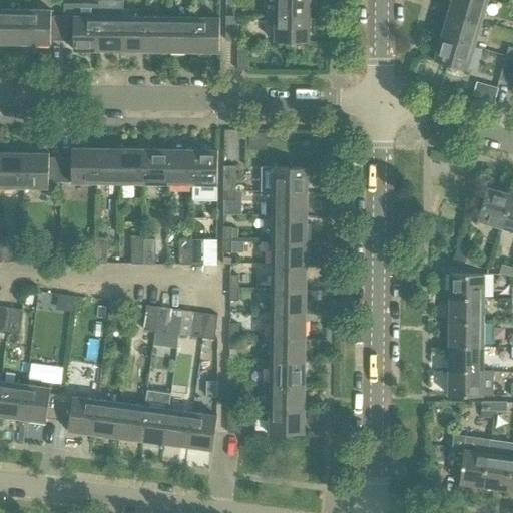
[(275,0),(275,18),(310,18),(309,0),(275,0)]
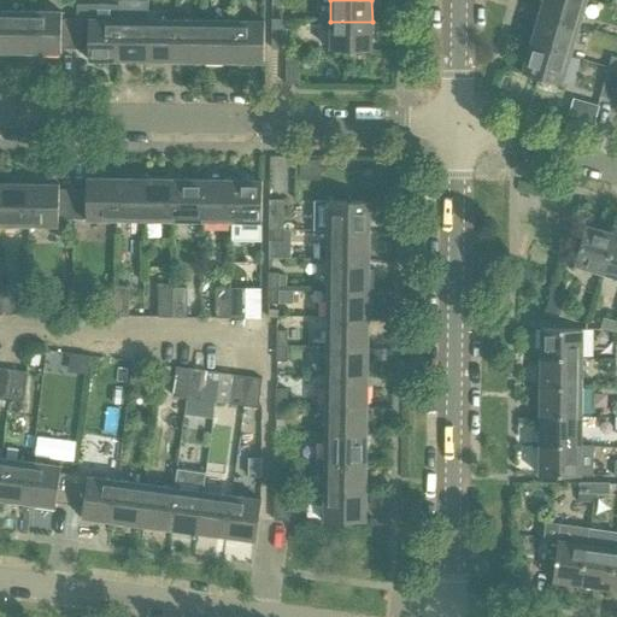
[(583,0),(542,0),(538,17),(577,29),(586,0),(583,0)]
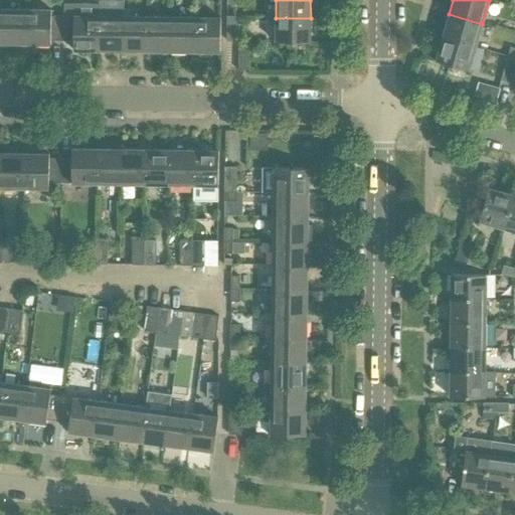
[(1,44),(26,44),(26,10),(2,9),(1,44)]
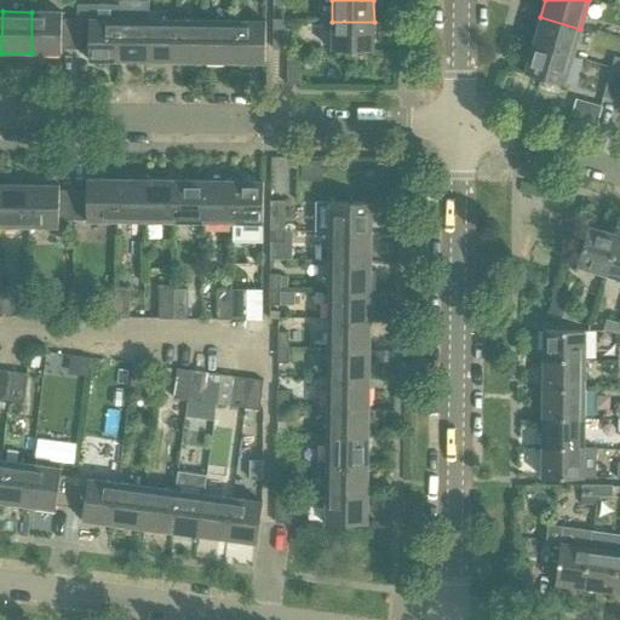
[(61,49),(74,50),(75,19),(61,19),(62,12),(32,12),(32,53),(61,53),(61,49)]
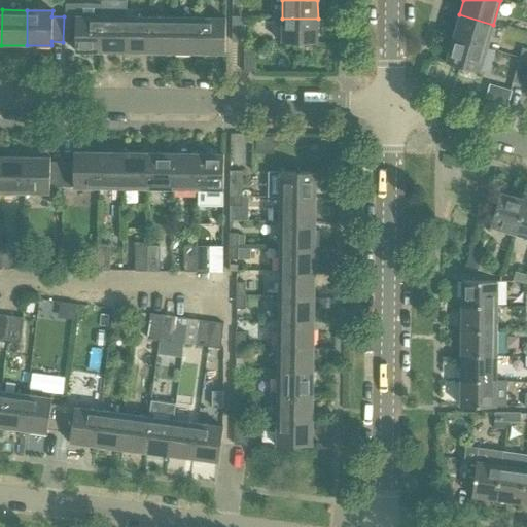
[(459,14),(452,38),(486,48),(493,25),(459,14)]
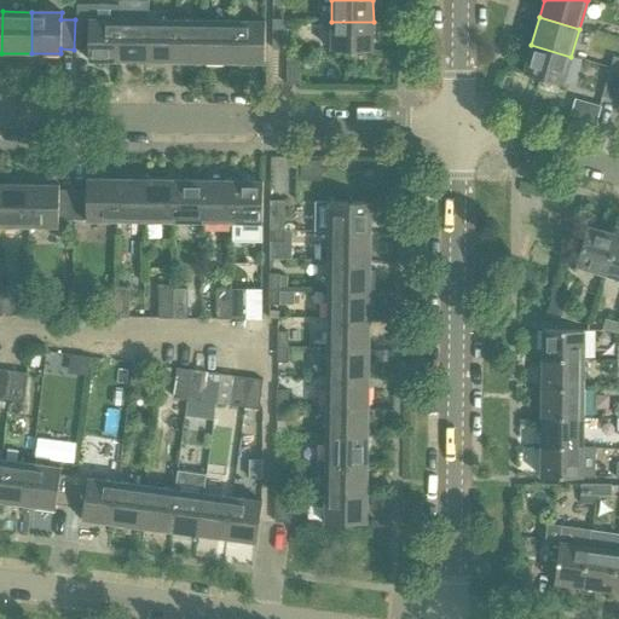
[(88,61),(119,62),(119,19),(88,19),(75,19),(74,50),(88,50),(88,61)]
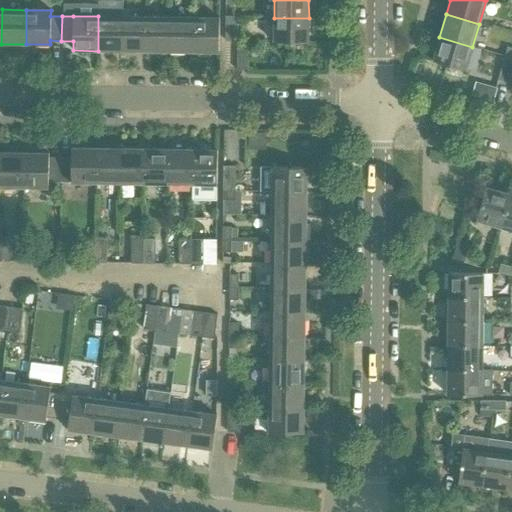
[(98,51),(122,51),(122,17),(98,16),(98,51)]
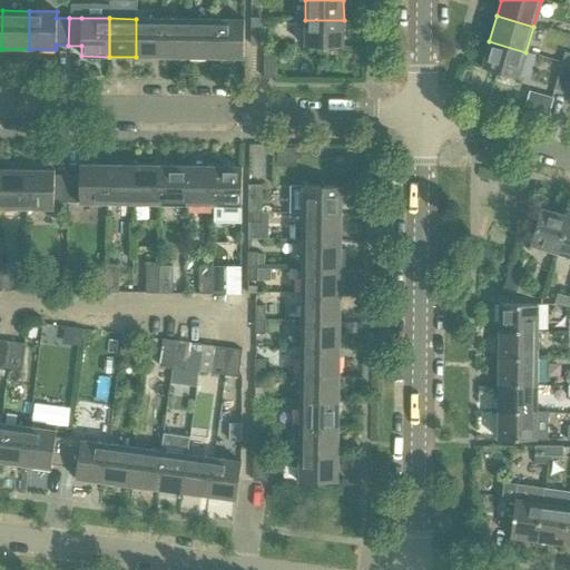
[(251,18),(251,46),(264,46),(264,18),(251,18)]
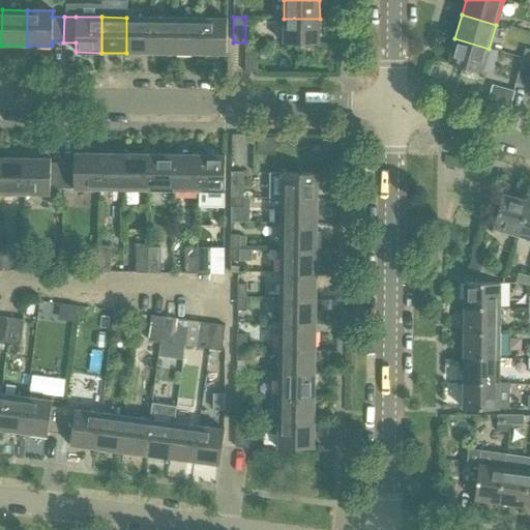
[(126,53),(151,53),(151,18),(126,18),(126,53)]
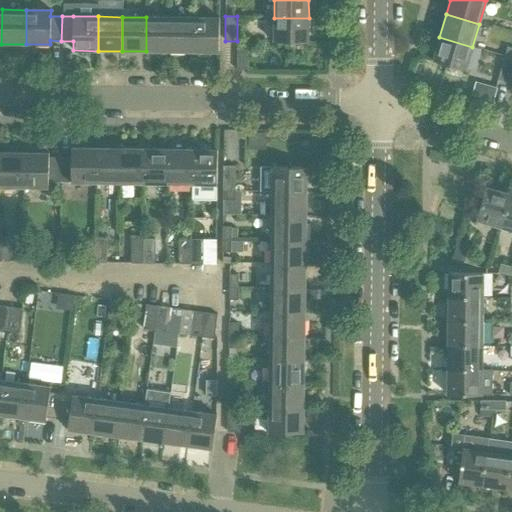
[(146,51),(170,52),(170,17),(146,17),(146,51)]
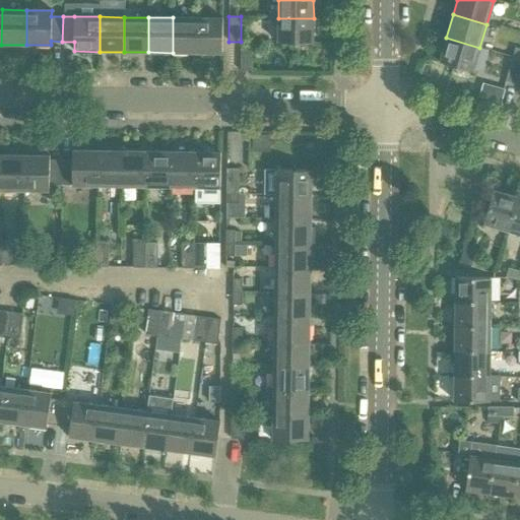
[(173,53),(197,53),(197,18),(173,17),(173,53)]
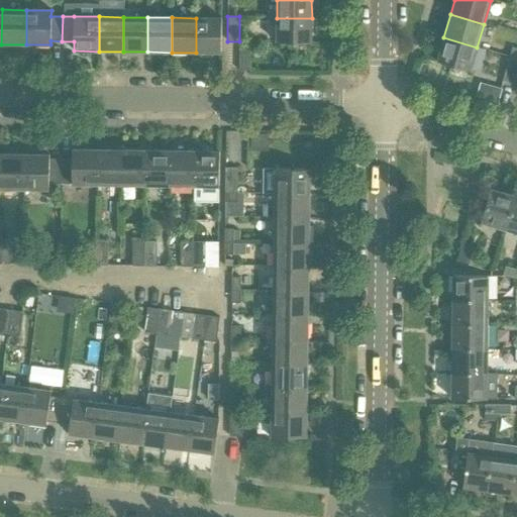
[(196,18),(196,53),(221,53),(221,18),(196,18)]
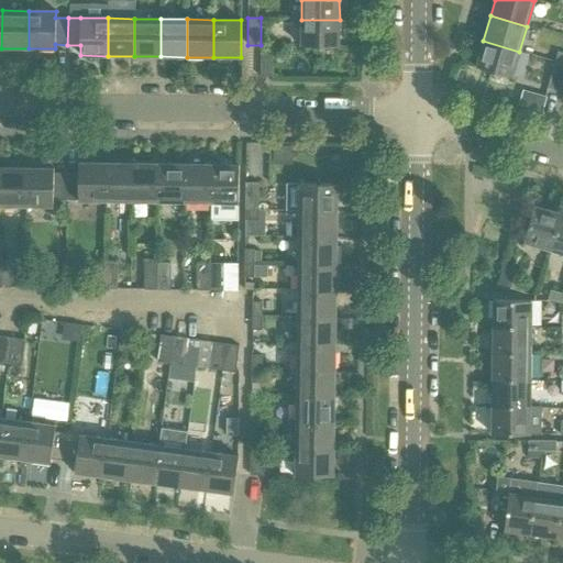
[(340,20),(301,20),(301,46),(339,46),(340,20)]
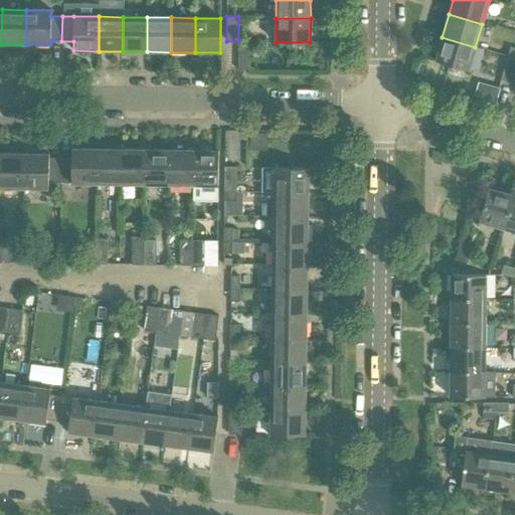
[(475,47),(442,37),(435,60),(469,70),(475,47)]
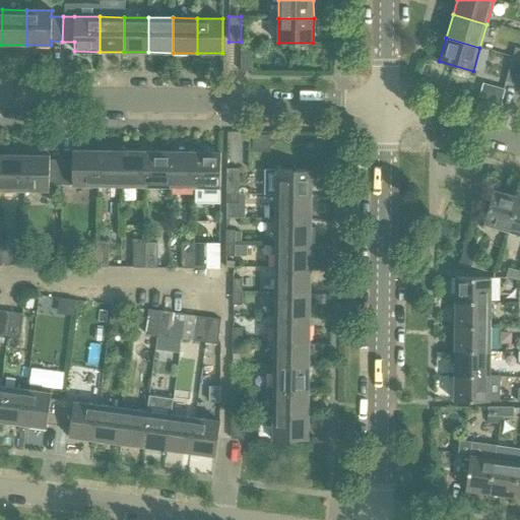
[(519,74),(519,59),(512,57),(506,81),(517,84),(519,74)]
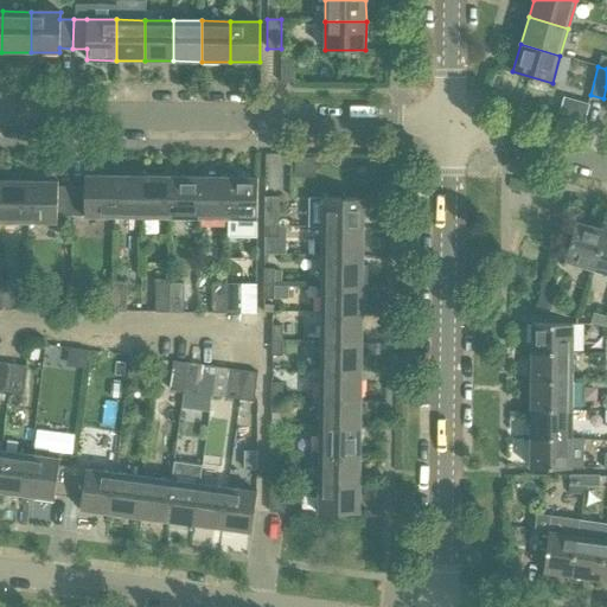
[(84,187),(71,187),(71,216),(84,216),(114,217),(114,176),(84,176),(84,187)]
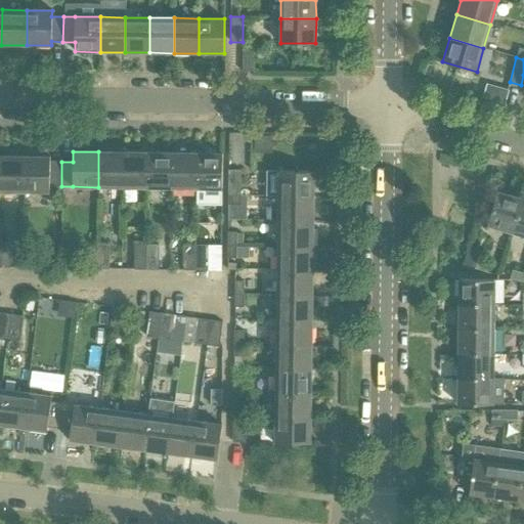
[(123,153),(98,151),(98,187),(123,187),(123,153)]
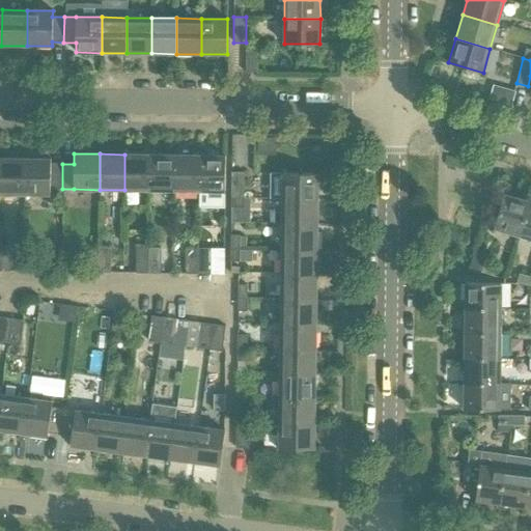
[(149,155),(124,155),(124,190),(149,191),(149,155)]
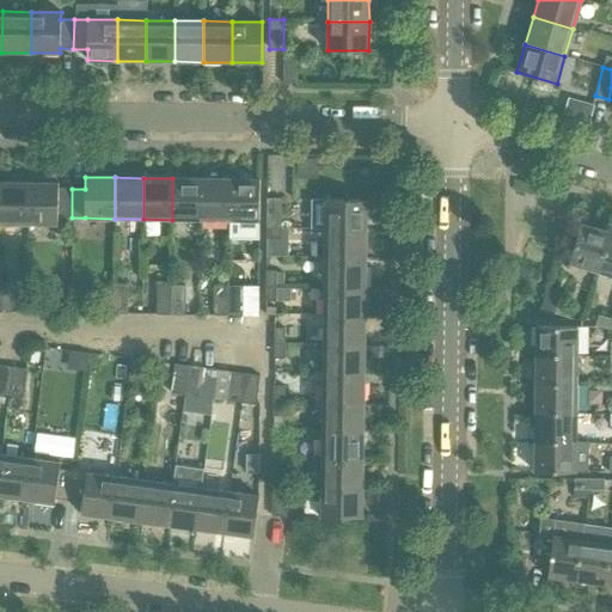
[(201,178),(172,178),(172,220),(201,220),(201,178)]
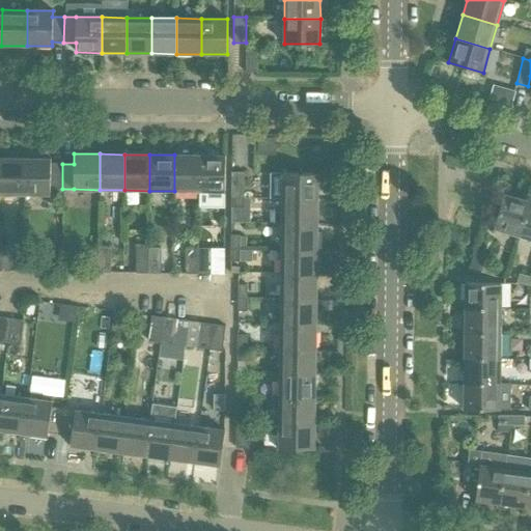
[(200,156),(174,155),(174,191),(199,191),(200,156)]
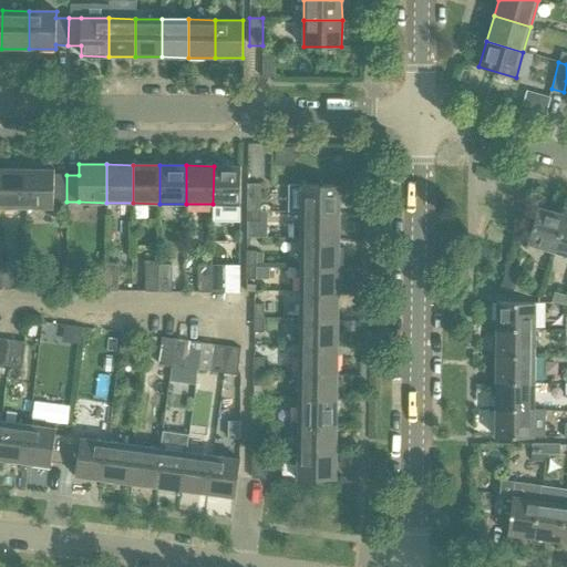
[(240,166),(214,166),(213,204),(240,204),(240,166)]
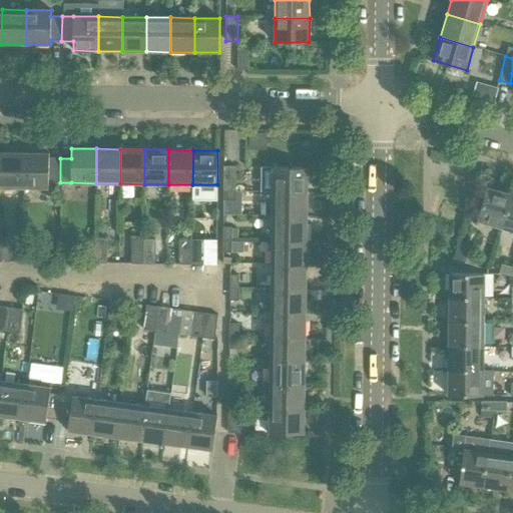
[(0,187),(24,187),(24,153),(0,152),(0,187)]
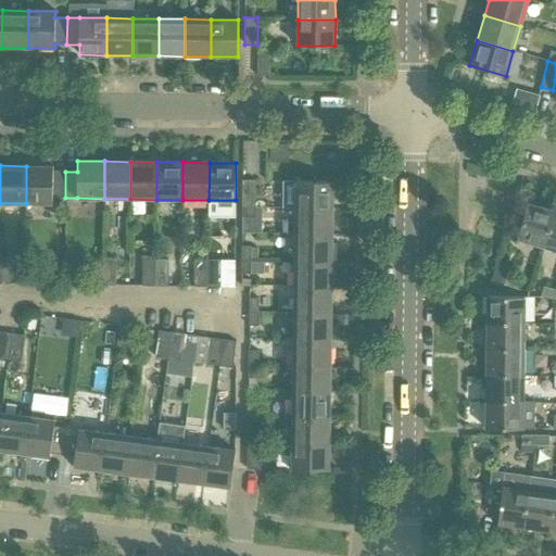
[(53,166),(26,166),(26,203),(52,204),(52,205),(64,205),(65,198),(65,172),(52,171),(53,166)]
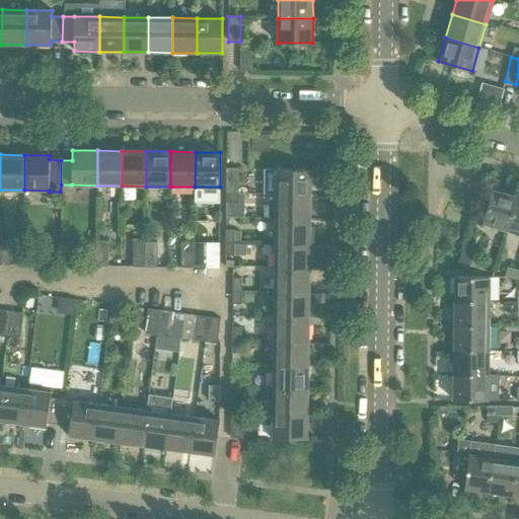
[(226,193),(238,194),(238,168),(226,168),(226,193)]
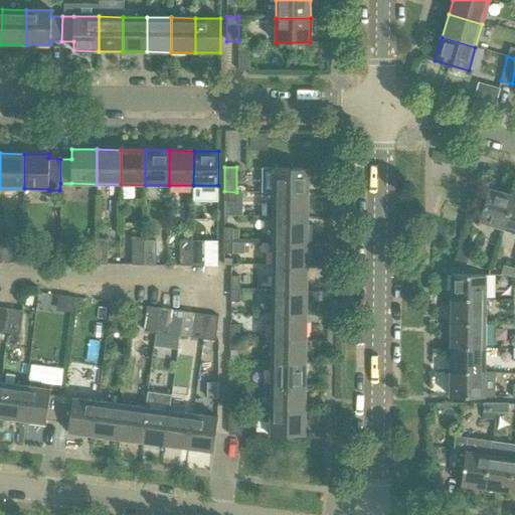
[(262,192),(274,192),(308,192),(308,168),(262,167),(262,192)]
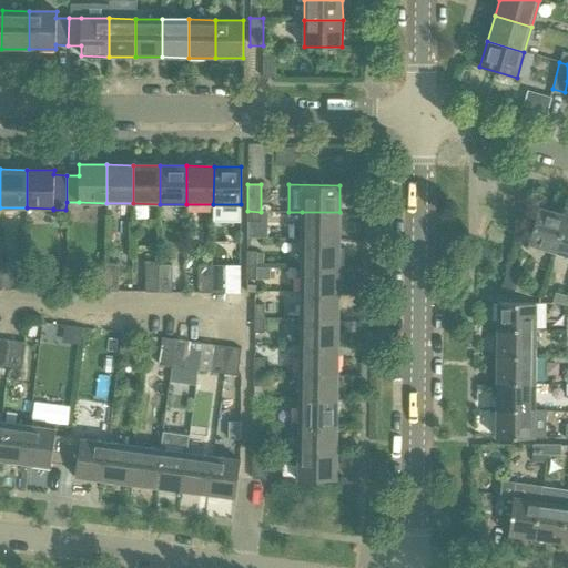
[(528,244),(555,252),(566,215),(538,208),(528,244)]
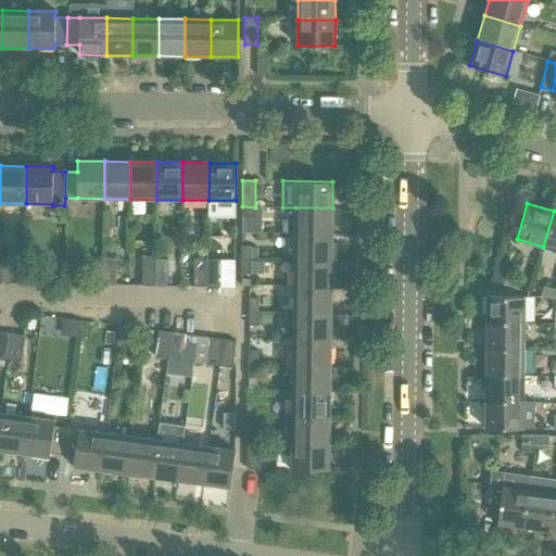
[(255,207),(242,206),(241,217),(255,217),(255,207)]
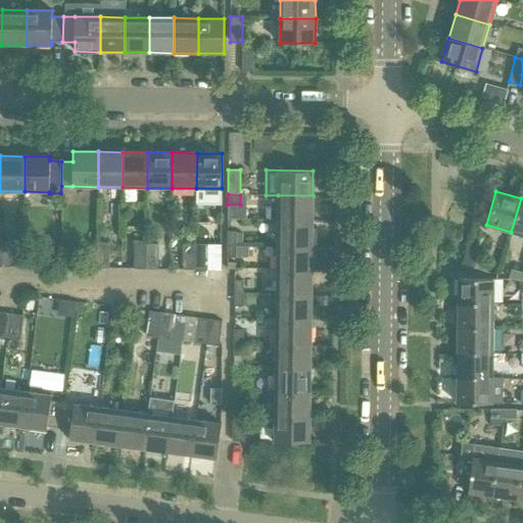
[(278,195),(277,220),(313,220),(313,195),(278,195)]
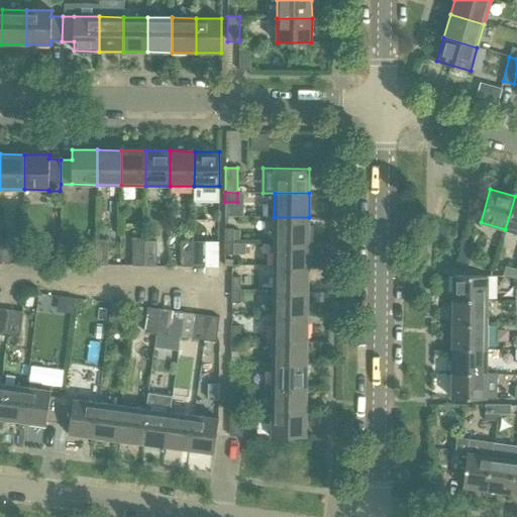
[(505,229),(516,232),(516,197),(515,196),(505,229)]
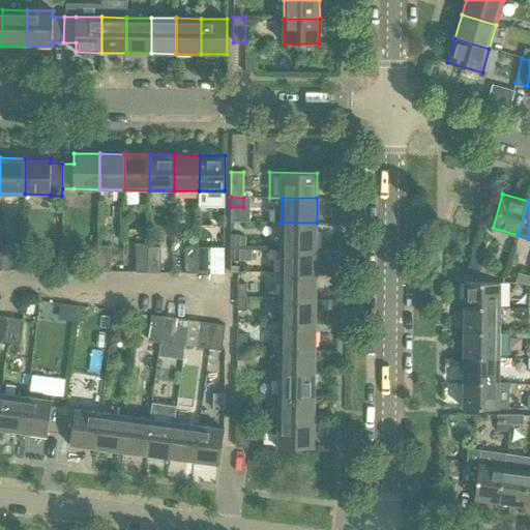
[(281,223),(281,248),(316,248),(317,223),(281,223)]
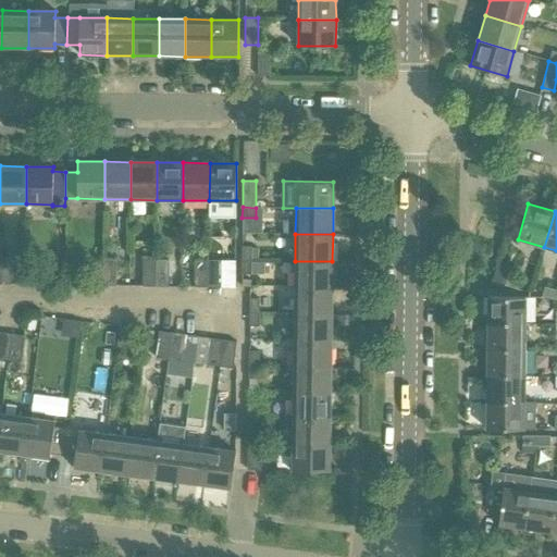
[(242,247),(242,260),(251,260),(251,247),(242,247)]
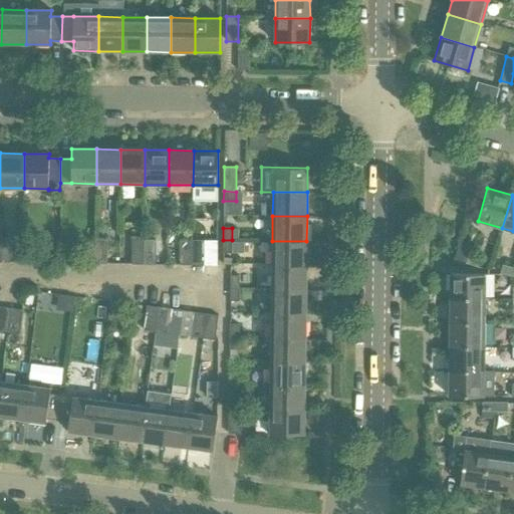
[(206,263),(218,263),(219,238),(206,237),(206,263)]
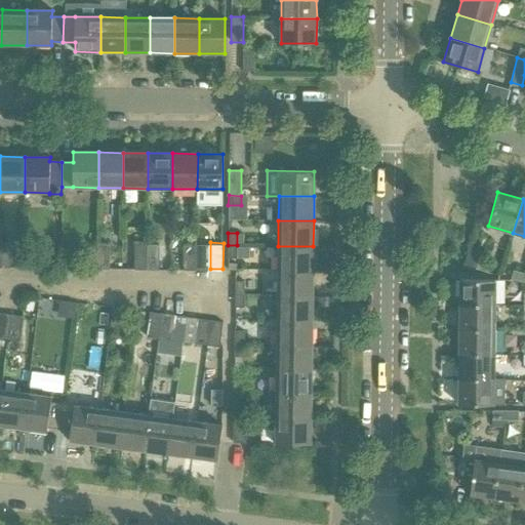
[(0,243),(0,268),(10,269),(10,243),(0,243)]
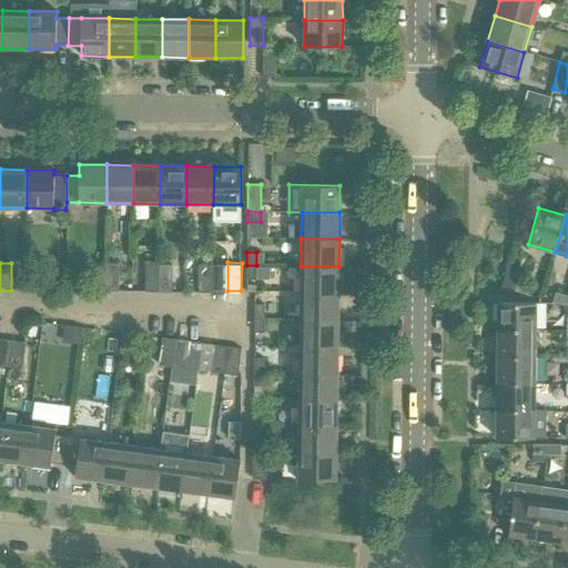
[(104,292),(118,292),(119,265),(105,264),(104,292)]
